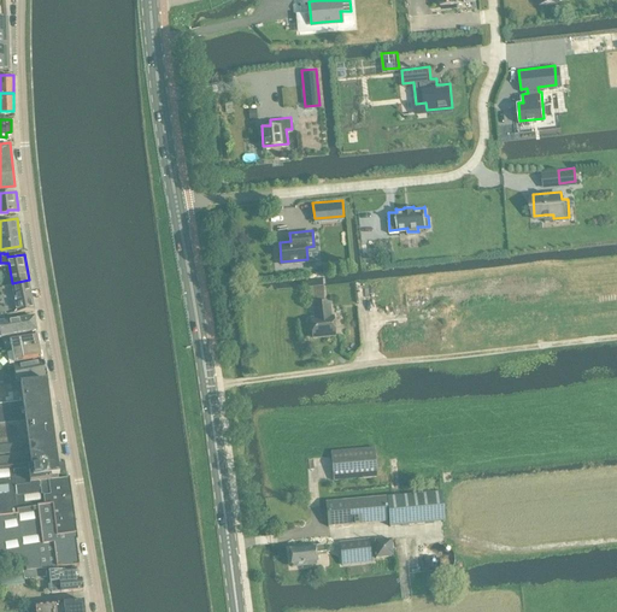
[(0,312),(5,313),(34,307),(29,281),(29,280),(12,283),(0,284),(0,312)]
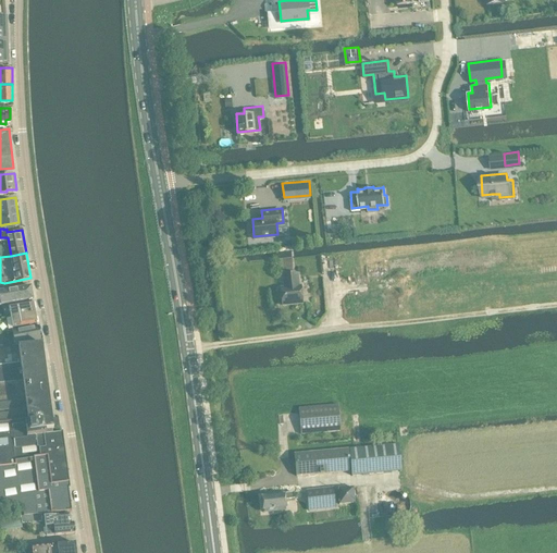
[(302,300),(301,283),(298,283),(297,270),(283,272),(284,285),(281,285),(282,303),(302,300)]
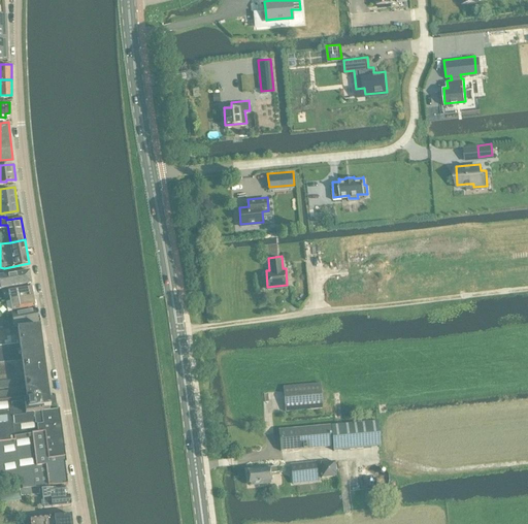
[(0,286),(30,282),(32,282),(30,268),(4,272),(4,268),(0,268),(0,286)]
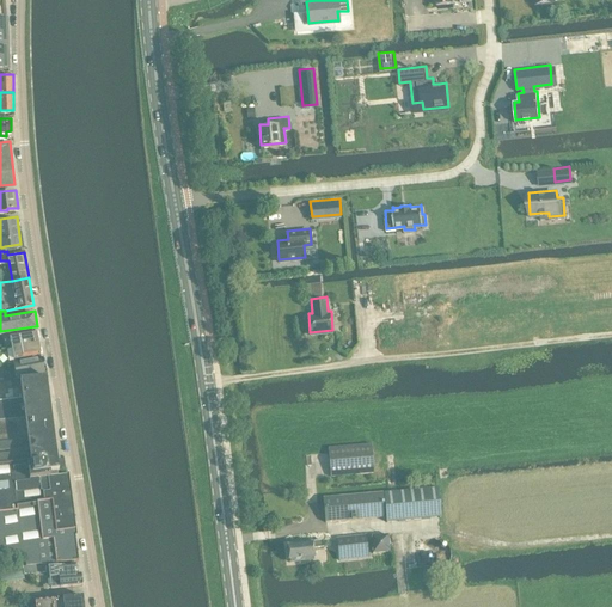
[(12,345),(38,341),(36,329),(10,333),(12,345)]
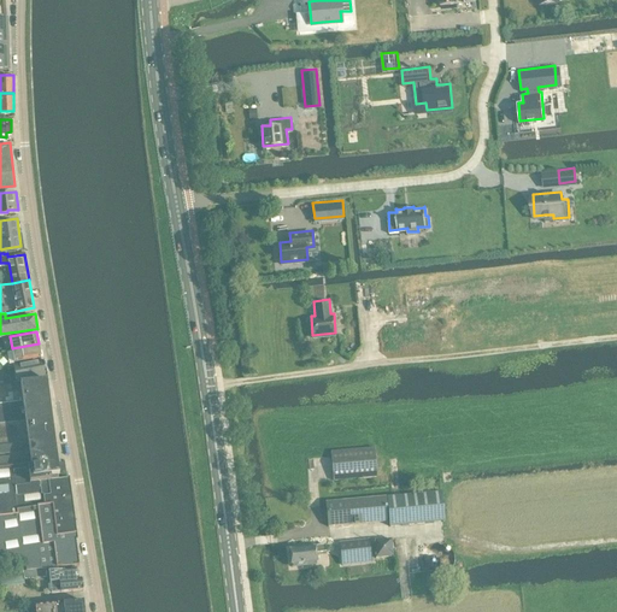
[(39,343),(12,348),(15,360),(40,355),(39,343)]
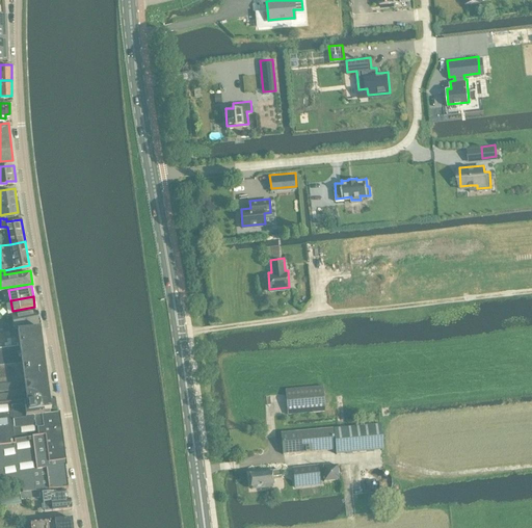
[(37,308),(11,313),(15,327),(41,321),(37,308)]
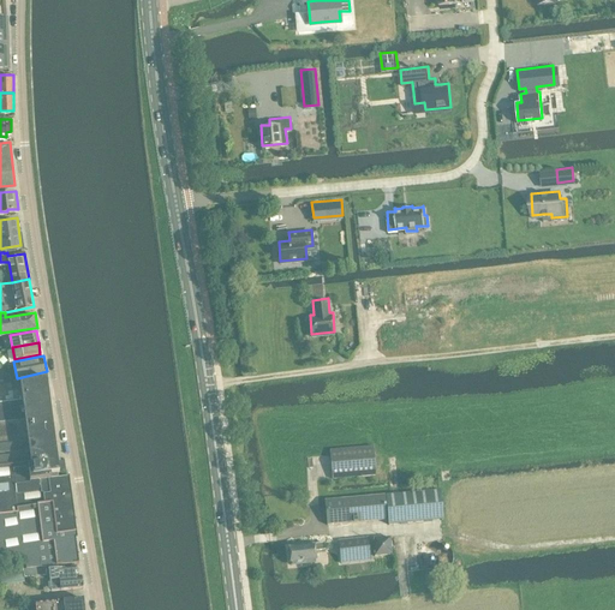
[(35,478),(58,474),(47,394),(45,377),(18,381),(21,398),(0,399),(0,462),(33,460),(35,478)]
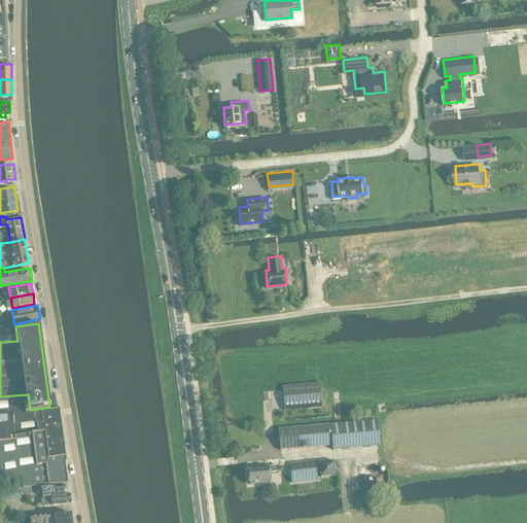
[(282,384),(284,409),(322,405),(319,381),(282,384)]
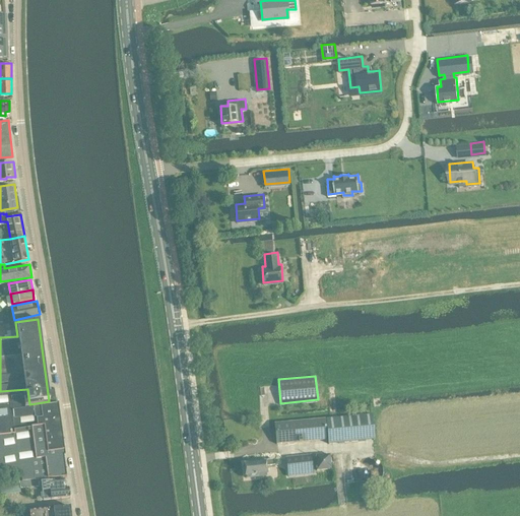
[(58,400),(49,401),(29,404),(27,389),(0,391),(0,432),(15,431),(14,428),(45,424),(49,450),(65,447),(58,400)]
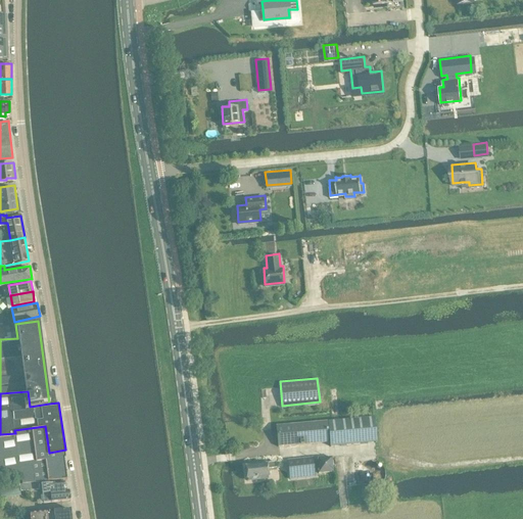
[(278,444),(330,439),(330,444),(377,440),(374,415),(276,424),(278,444)]
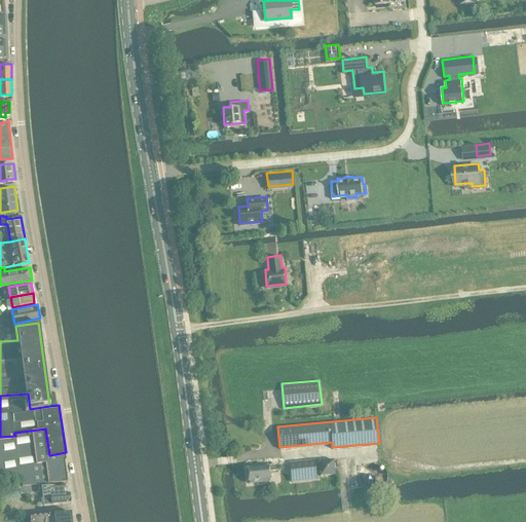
[(0,437),(0,475),(1,475),(1,477),(15,474),(15,475),(22,474),(23,483),(39,482),(68,479),(65,458),(67,457),(66,452),(49,455),(45,429),(14,433),(15,436),(0,437)]
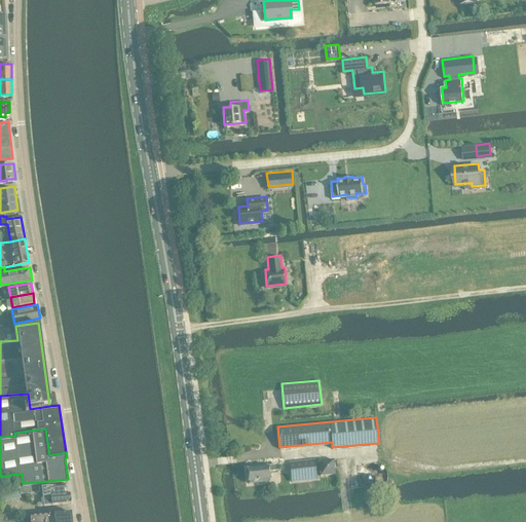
[(334,457),(318,458),(320,474),(335,473),(334,457)]
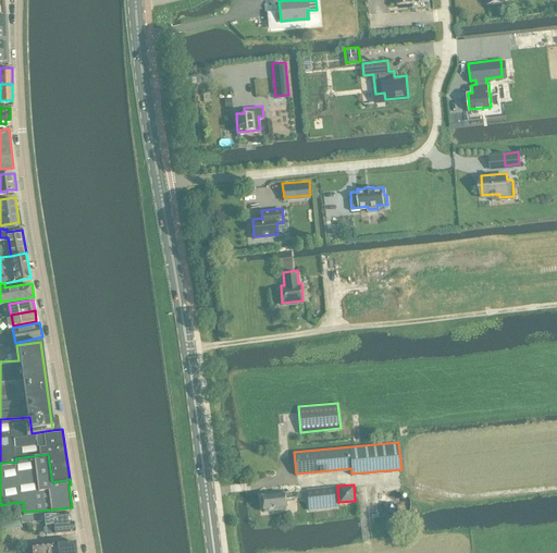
[(309,508),(335,505),(333,486),(307,488),(309,508)]
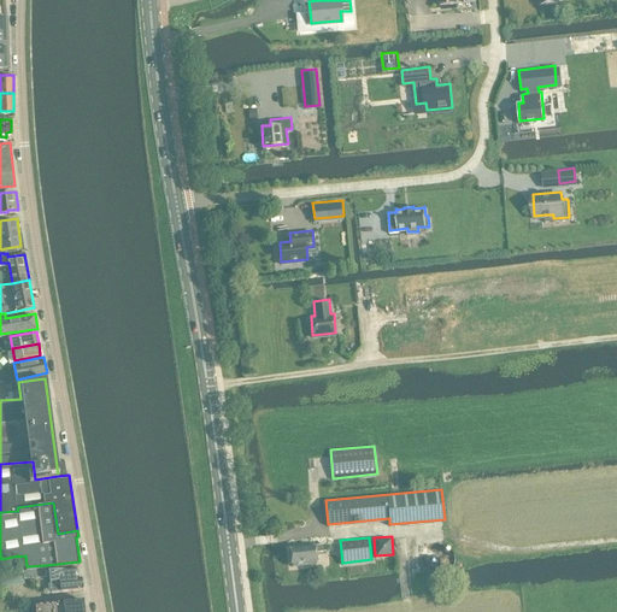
[(325,543),(315,545),(313,543),(304,545),(304,547),(293,548),(293,547),(291,547),(292,564),(316,562),(315,551),(325,549),(325,543)]
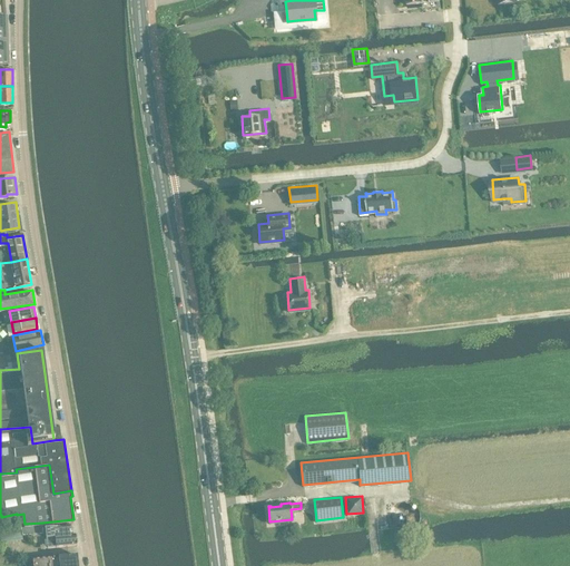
[(25,524),(22,525),(23,533),(35,532),(35,534),(40,533),(40,530),(43,530),(42,523),(25,524)]
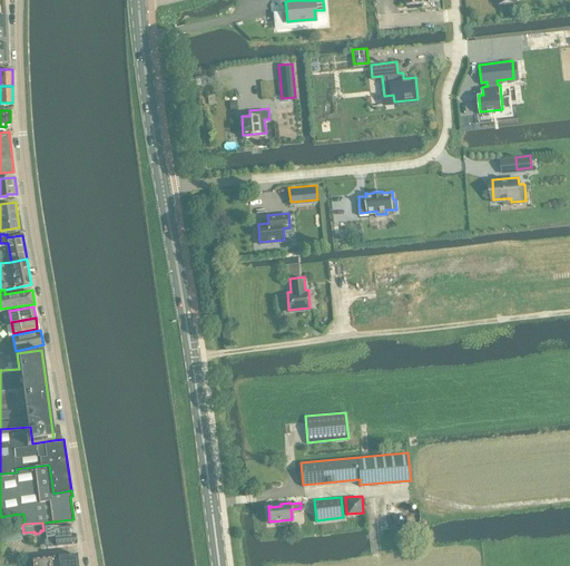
[(76,533),(75,533),(74,533),(72,523),(46,526),(47,545),(77,542),(76,533)]
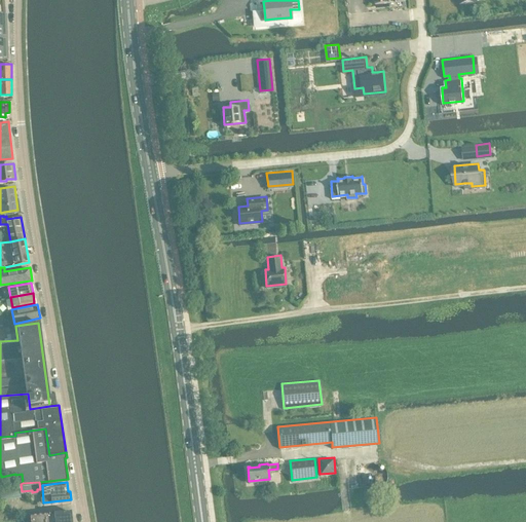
[(72,521),(71,510),(30,514),(31,521),(72,521)]
